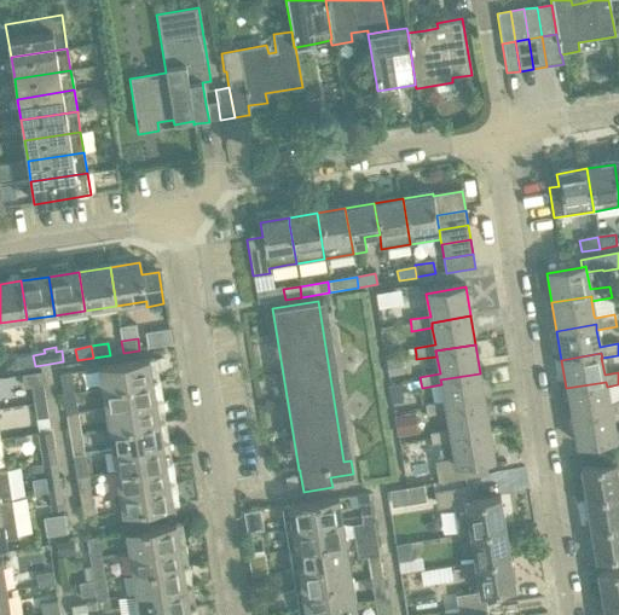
[(18,370),(35,366),(33,355),(16,358),(18,370)]
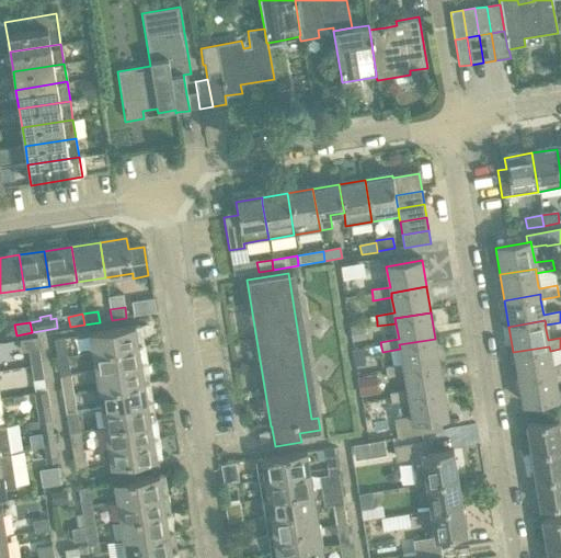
[(362,325),(350,327),(352,342),(364,340),(362,325)]
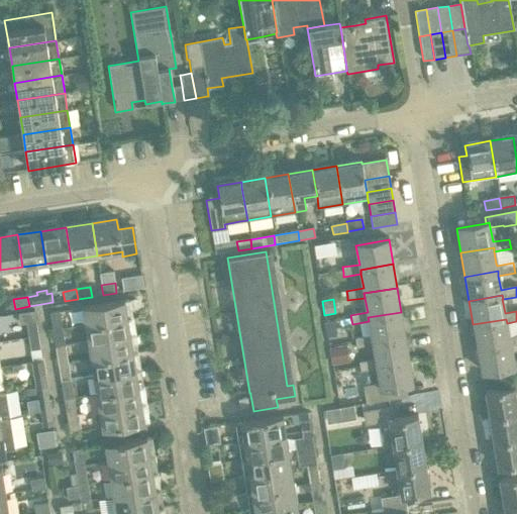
[(86,326),(132,319),(129,301),(83,308),(86,326)]
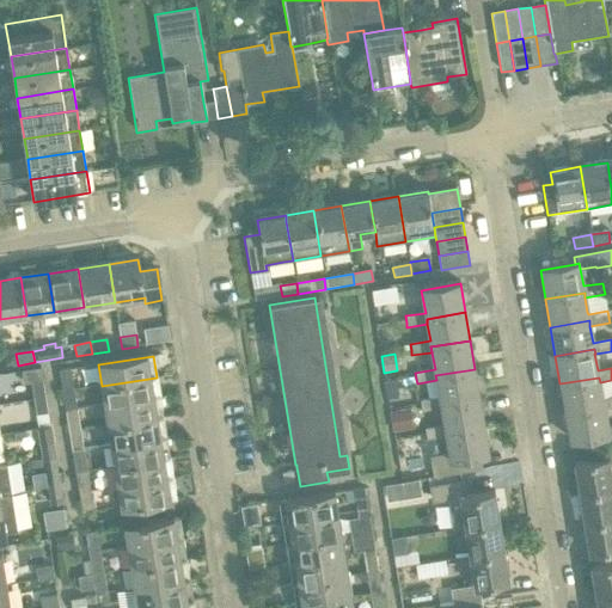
[(74,390),(71,370),(71,369),(59,372),(62,392),(74,390)]
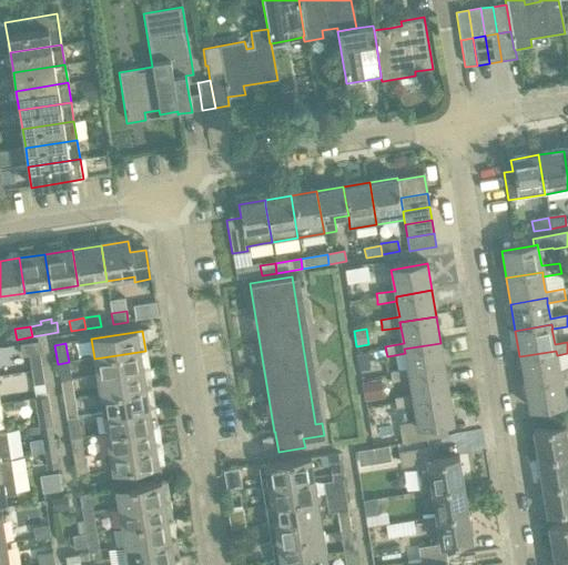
[(408,370),(389,372),(391,377),(391,379),(392,383),(409,380),(408,375),(445,369),(440,343),(404,349),(405,353),(408,370)]
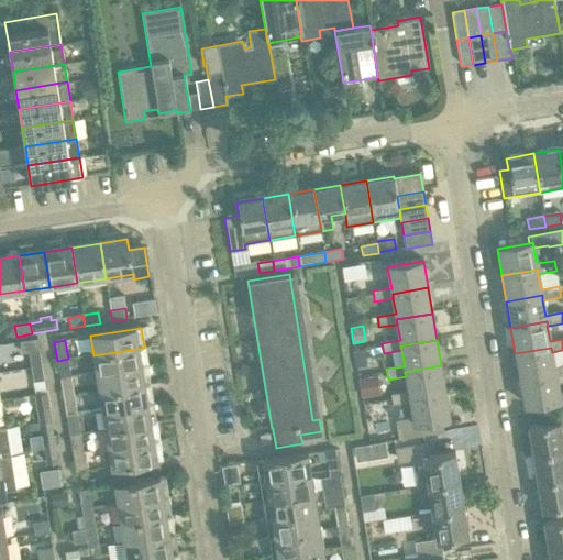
[(147,366),(147,365),(144,348),(94,355),(96,374),(147,366)]
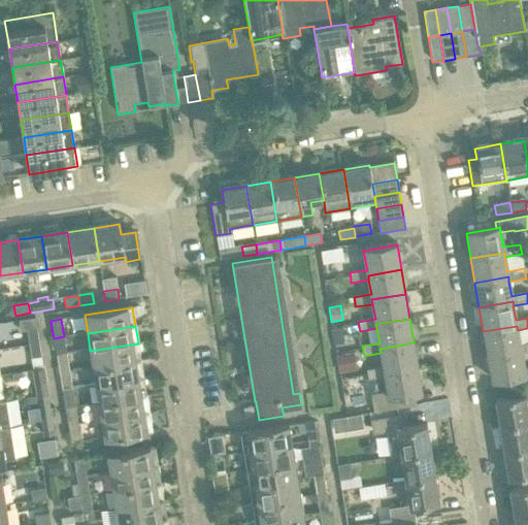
[(517,326),(483,331),(487,356),(521,350),(522,355),(527,353),(527,342),(520,345),(518,330),(517,326)]
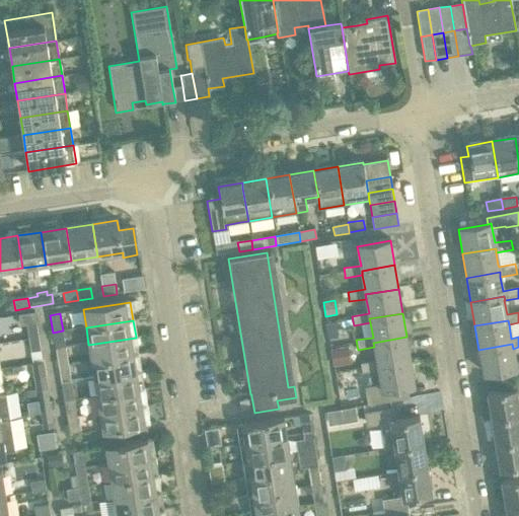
[(325,325),(328,340),(338,339),(335,323),(325,325)]
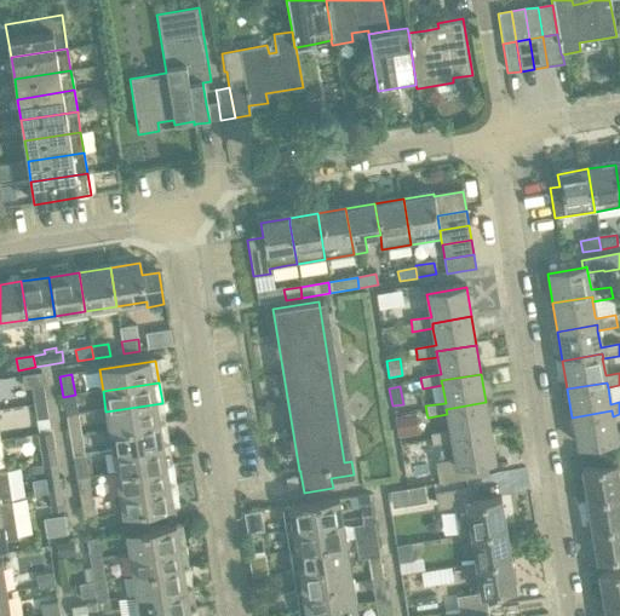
[(34,406),(45,403),(42,387),(32,390),(34,406)]
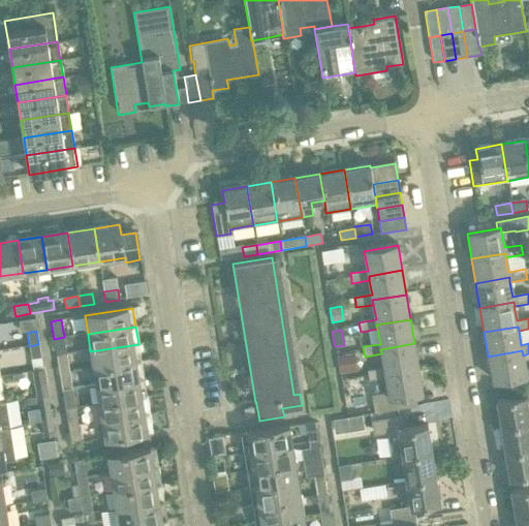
[(57,357),(67,356),(64,337),(54,339),(57,357)]
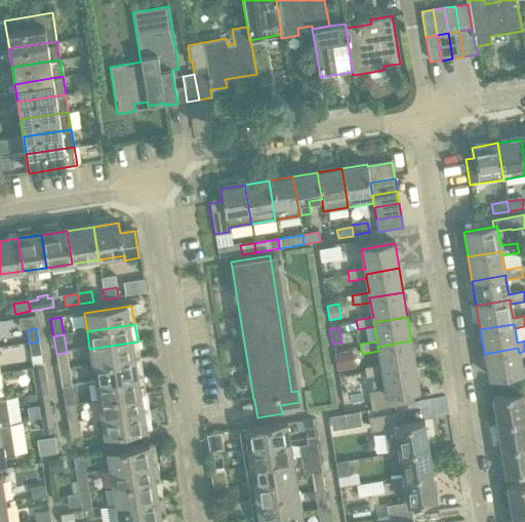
[(381,365),(364,368),(365,373),(366,377),(382,375),(381,370),(415,365),(415,364),(411,340),(377,347),(378,351),(381,365)]
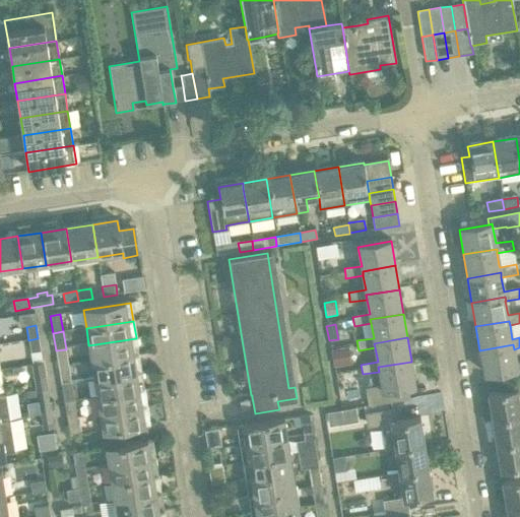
[(33,365),(43,364),(38,338),(28,340),(33,365)]
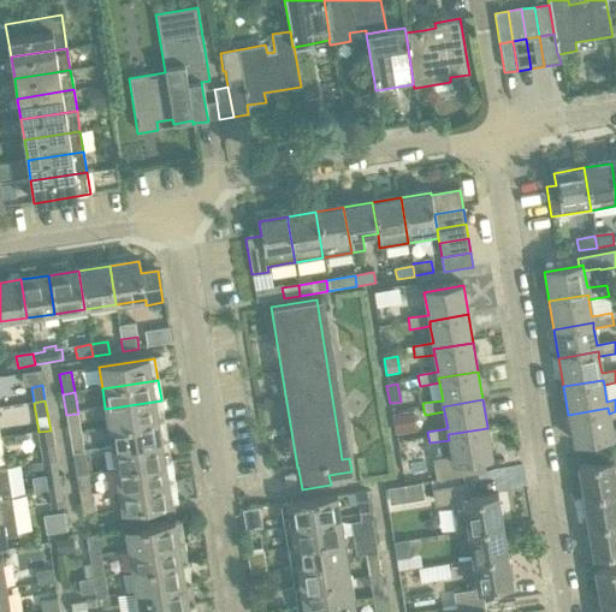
[(108,429),(165,420),(161,400),(105,409),(108,429)]
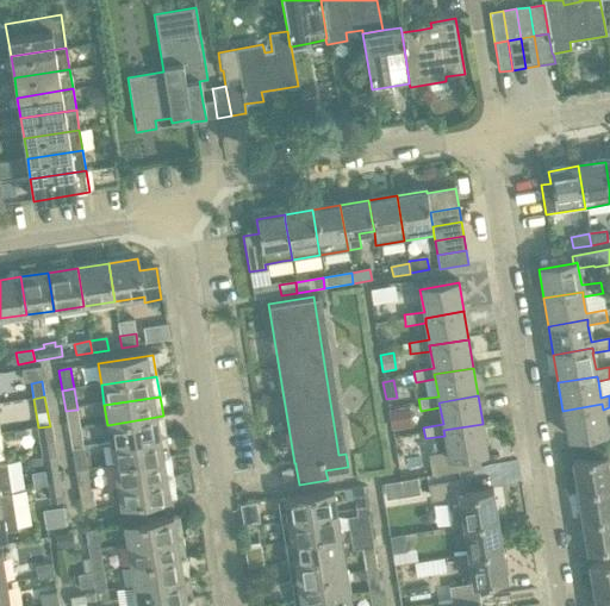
[(602,404),(562,411),(568,439),(605,433),(605,438),(609,437),(609,425),(605,426),(603,410),(602,404)]
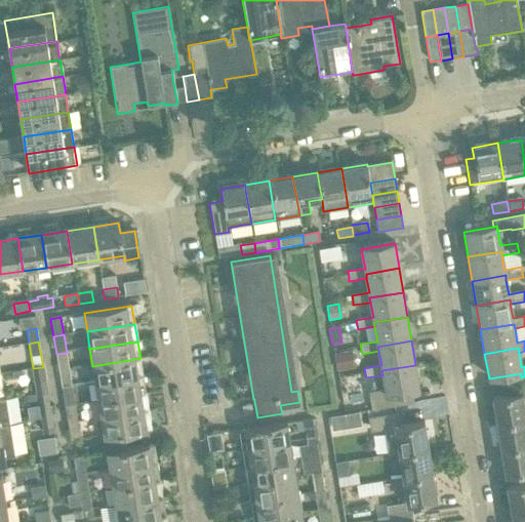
[(58,371),(69,369),(67,353),(56,354),(58,371)]
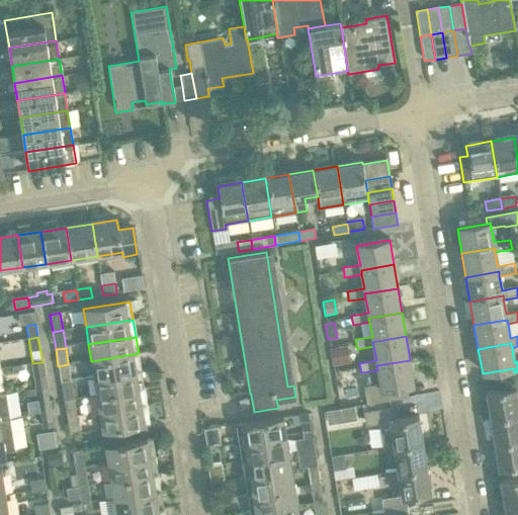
[(94,378),(142,371),(139,353),(91,361),(94,378)]
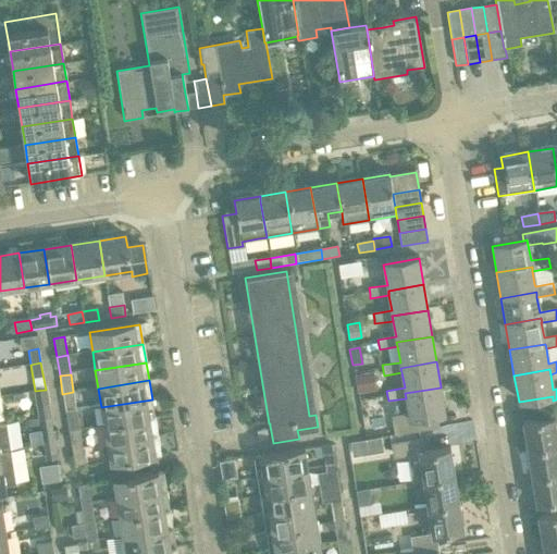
[(409,414),(391,417),(394,435),(440,428),(437,415),(445,414),(441,388),(405,393),(406,398),(409,414)]
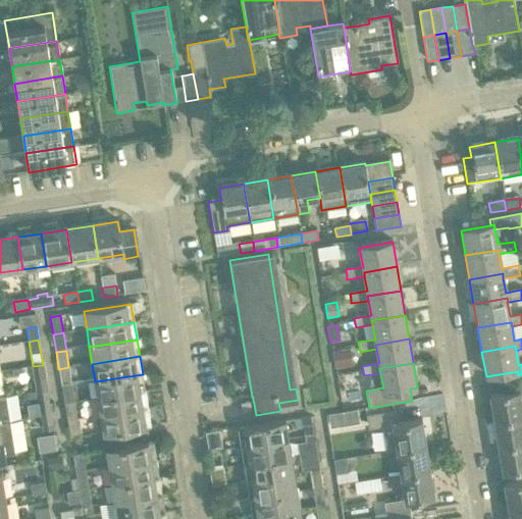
[(43,365),(33,366),(35,380),(45,379),(43,365)]
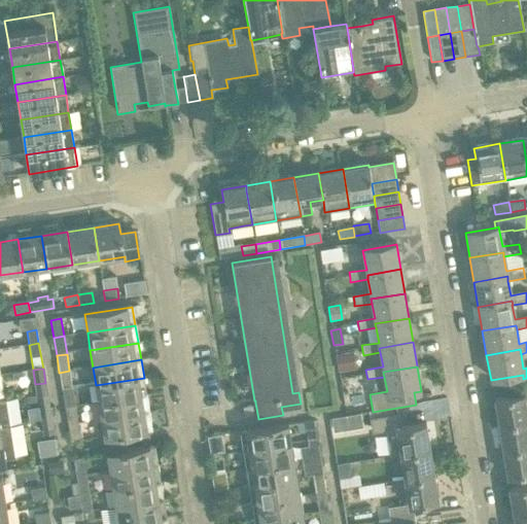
[(62,390),(72,388),(69,371),(59,373),(62,390)]
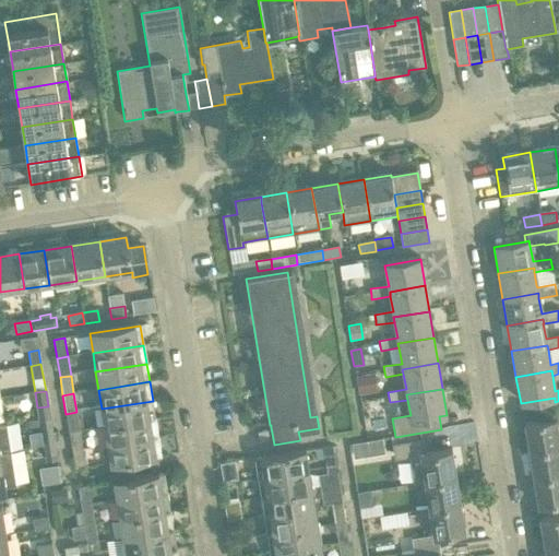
[(105,427),(155,418),(153,401),(102,409),(105,427)]
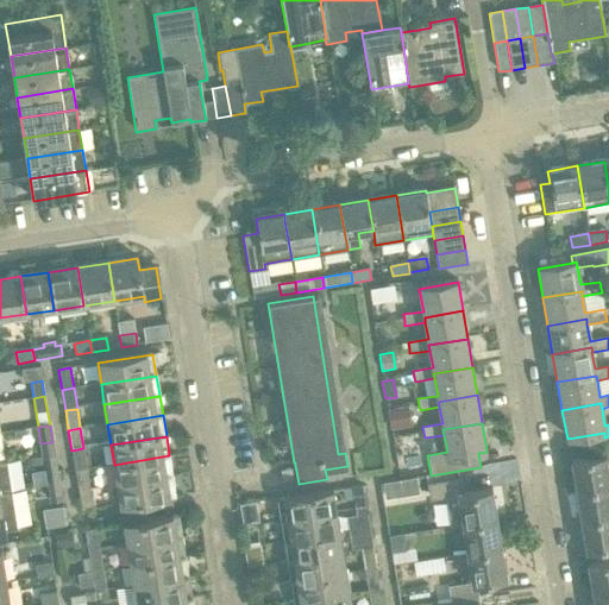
[(75,471),(87,468),(83,448),(71,451),(75,471)]
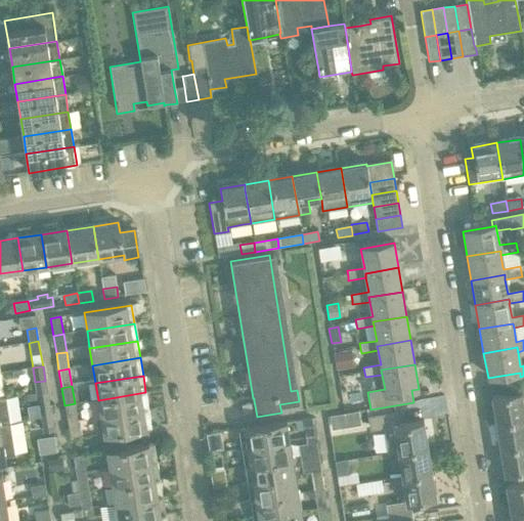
[(148,409),(145,392),(98,400),(100,417),(148,409)]
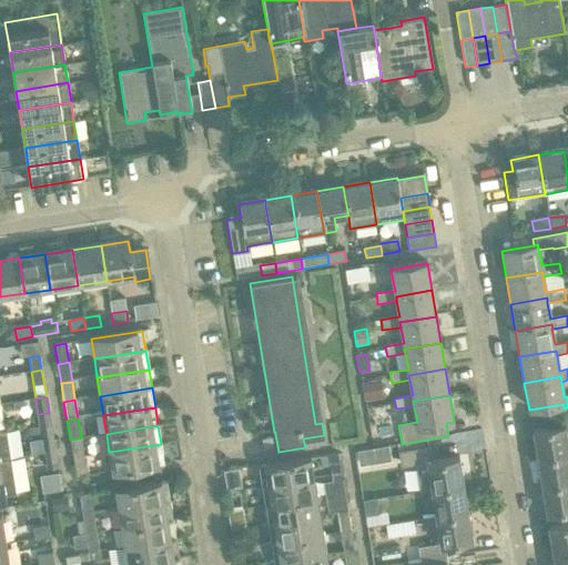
[(537,460),(567,454),(567,444),(565,426),(533,432),(537,460)]
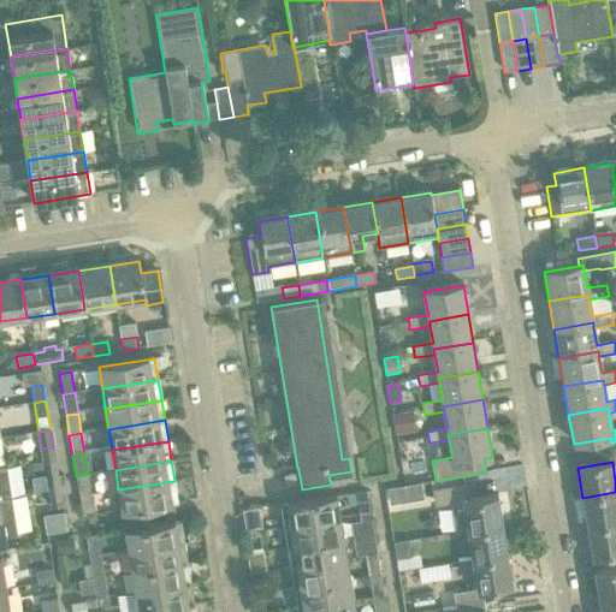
[(0,498),(11,497),(6,468),(0,468),(0,498)]
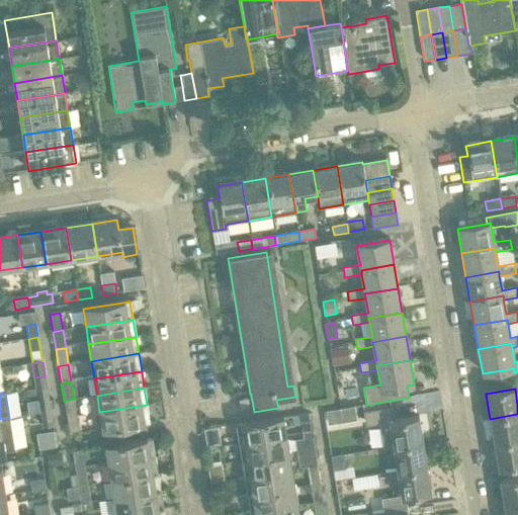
[(40,413),(51,412),(49,399),(38,400),(40,413)]
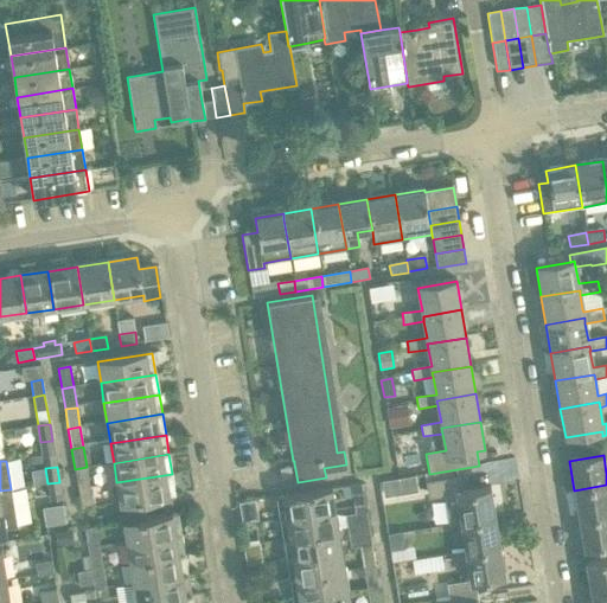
[(78,488),(89,487),(87,467),(75,469),(78,488)]
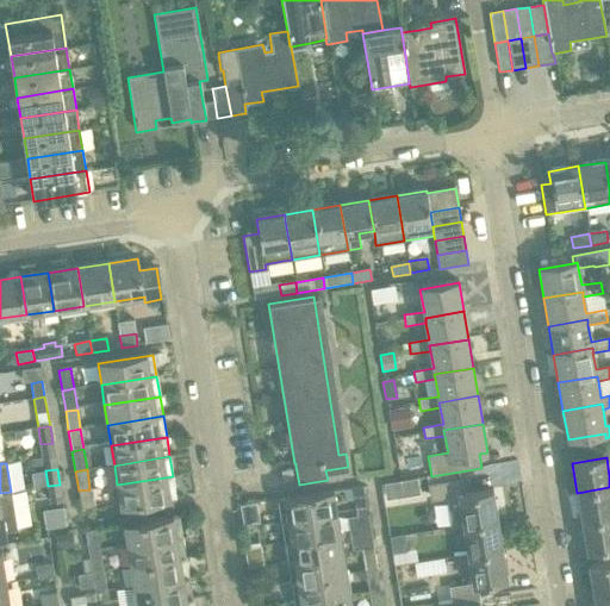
[(117,485),(120,506),(176,498),(173,476),(117,485)]
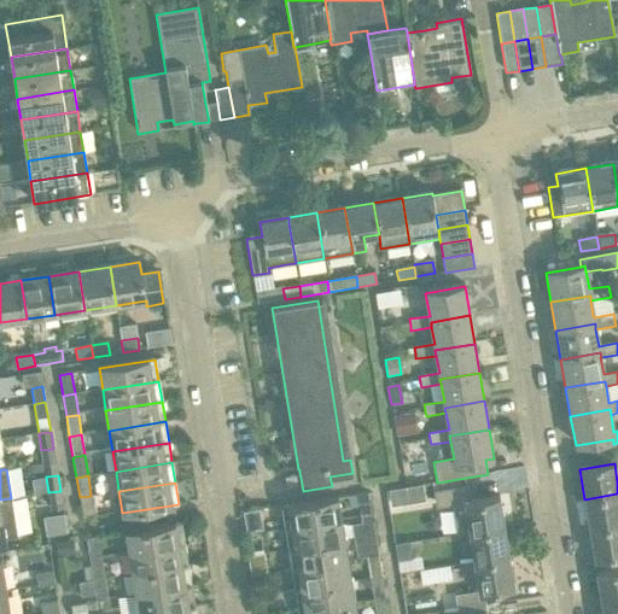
[(466,487),(437,492),(441,509),(452,507),(456,536),(468,534),(503,528),(499,497),(470,502),(466,487)]
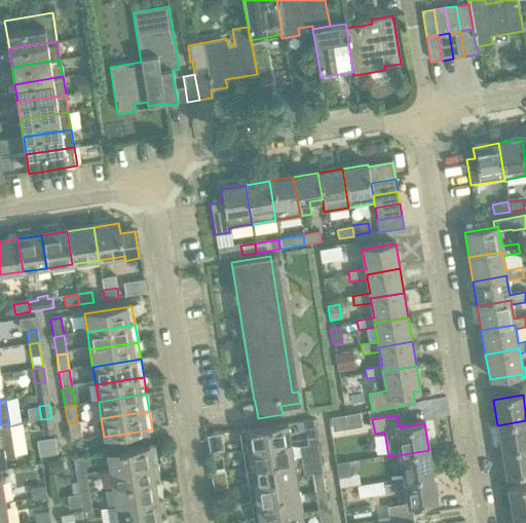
[(51,418),(41,419),(43,434),(53,432),(51,418)]
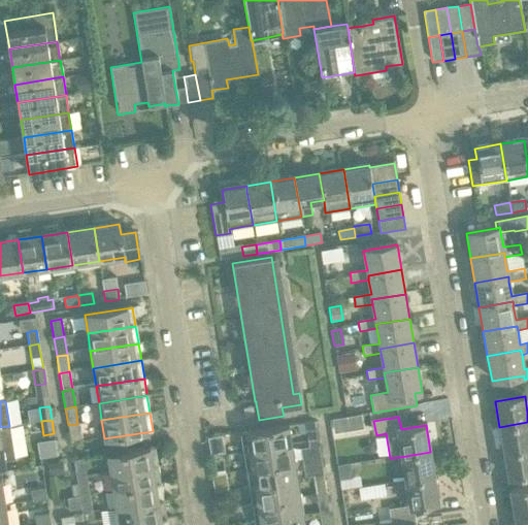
[(527,448),(527,422),(499,427),(503,452),(527,448)]
